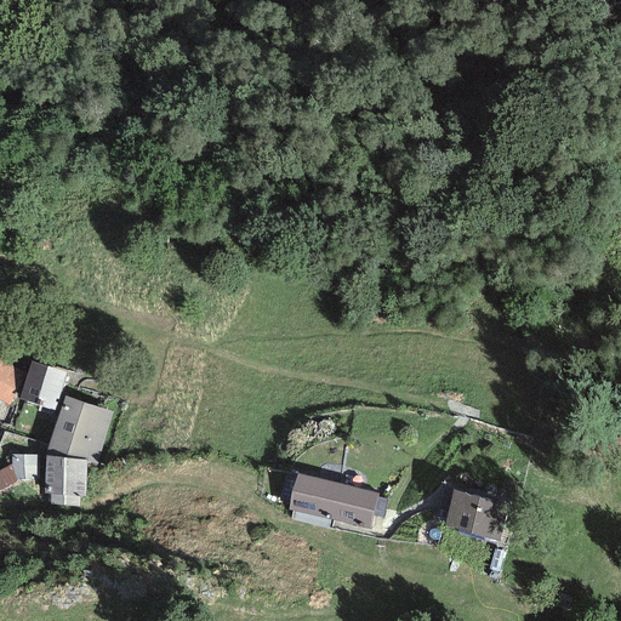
[(0,400),(9,405),(24,374),(0,360),(0,400)]
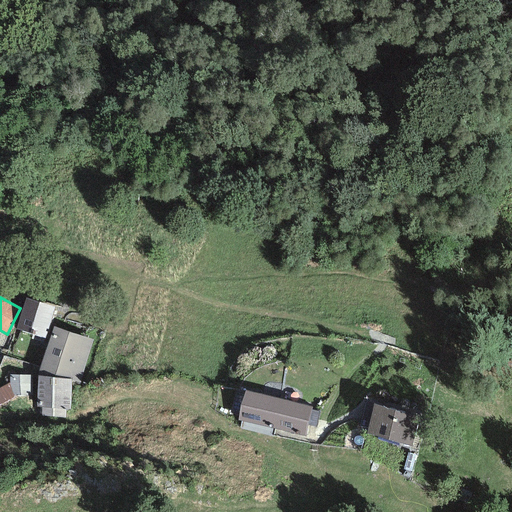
[(55,307),(26,298),(16,329),(45,339),(55,307)]
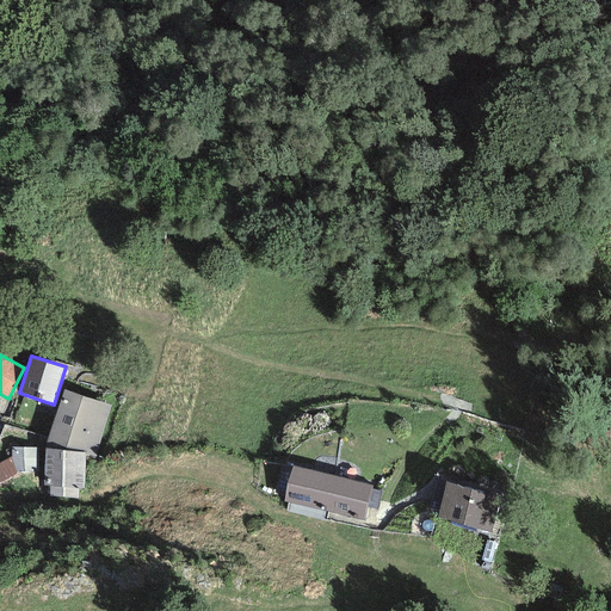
[(112,405),(63,389),(45,444),(45,449),(85,452),(85,456),(94,458),(112,405)]
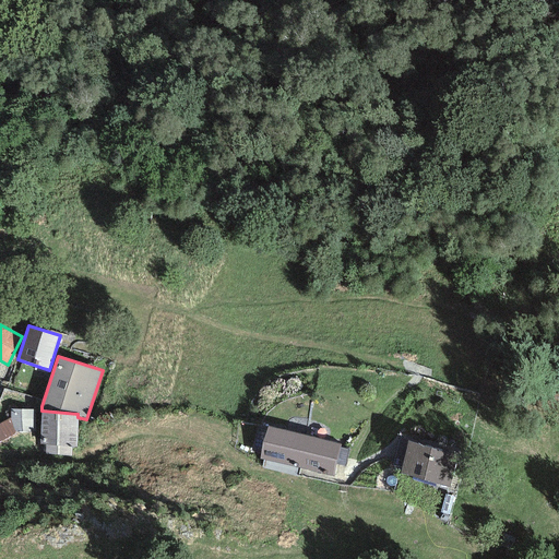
[(34,409),(10,409),(10,418),(10,420),(15,431),(34,430),(34,409)]
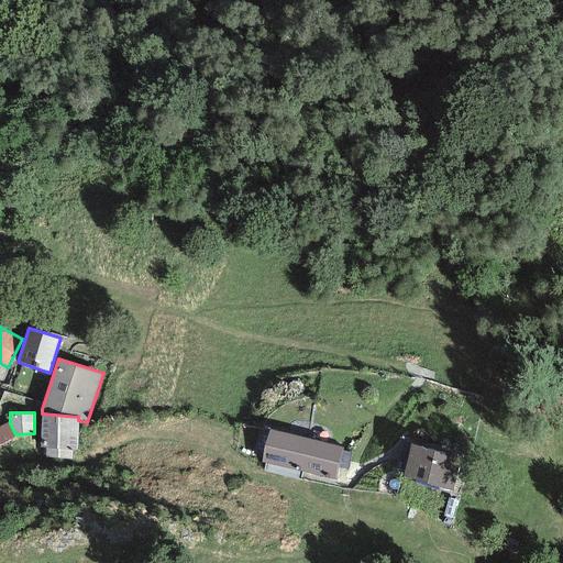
[(78,420),(78,417),(42,414),(41,449),(46,449),(46,459),(72,460),(73,450),(77,450),(78,420)]
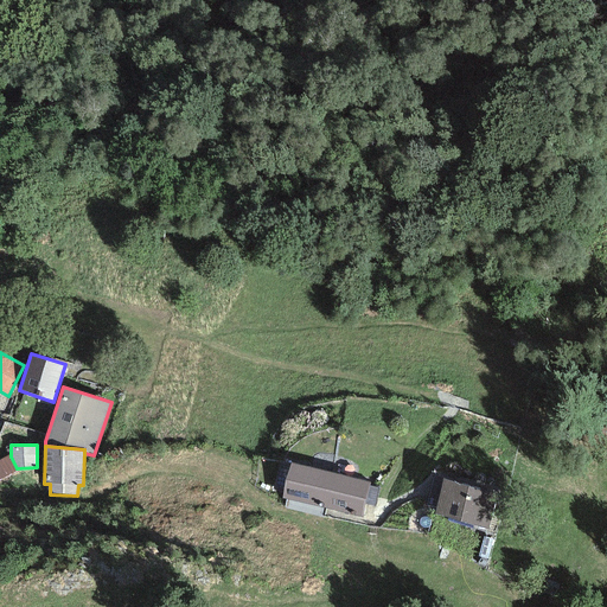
[(0,479),(18,471),(17,468),(11,457),(11,454),(0,459),(0,479)]
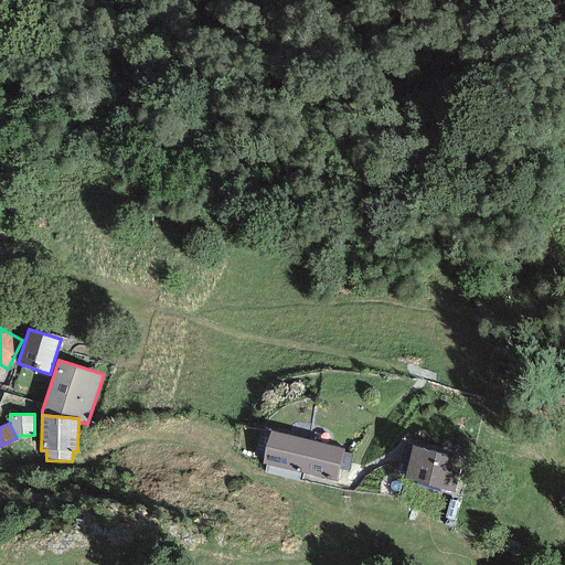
[(263,464),(301,473),(310,440),(270,430),(263,464)]
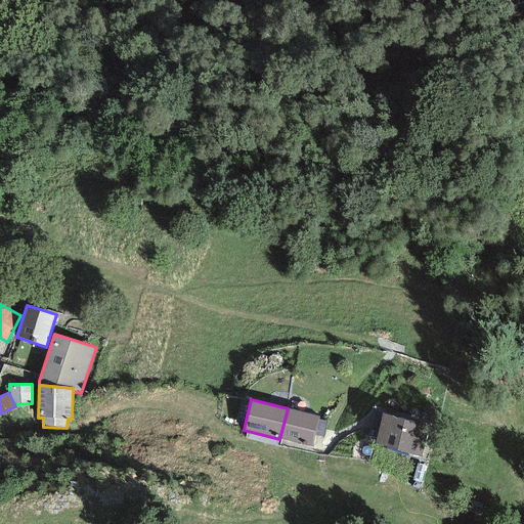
[(288,408),(279,439),(312,447),(319,417),(288,408)]
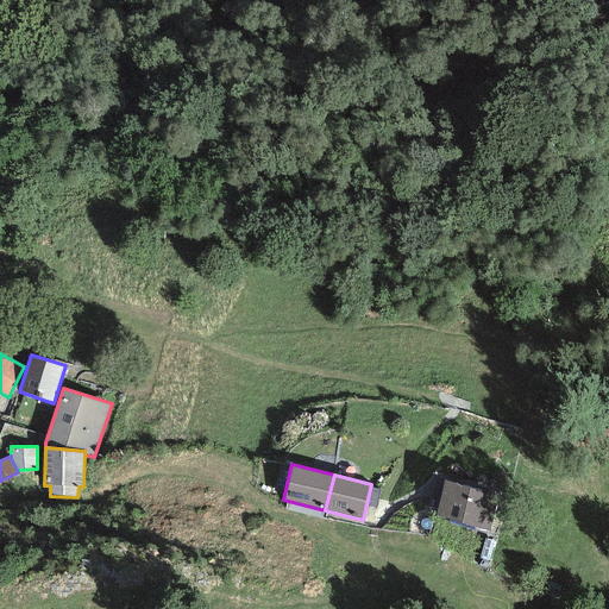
[(498,496),(444,482),(434,516),(489,531),(498,496)]
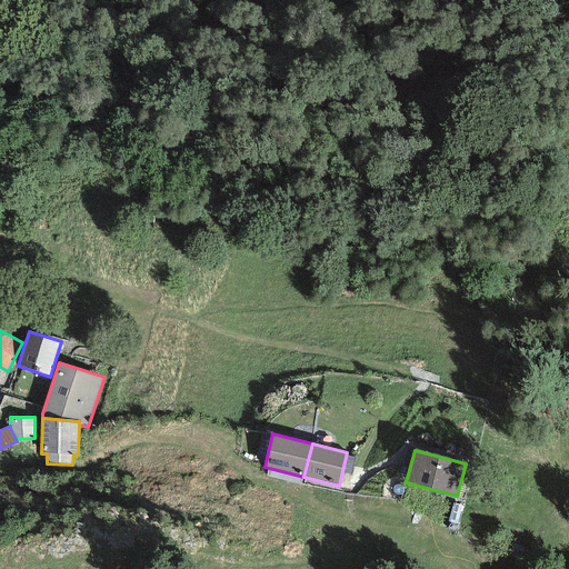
All buildings are outlined.
